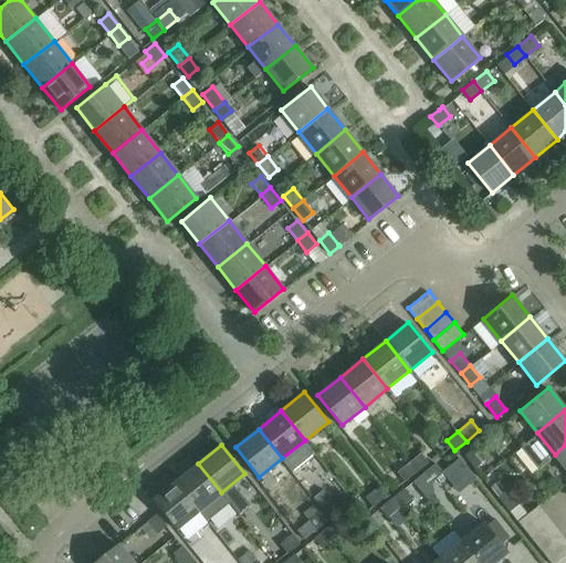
[(565,445),(555,455),(565,469),(565,445)]
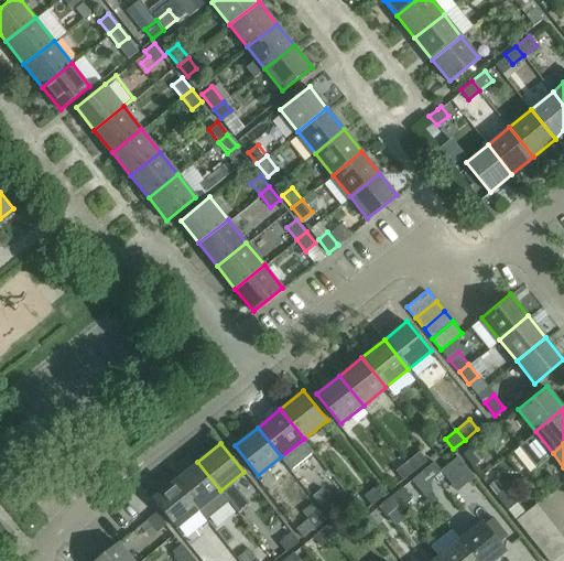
[(473,465),(483,457),(473,444),(463,452),(473,465)]
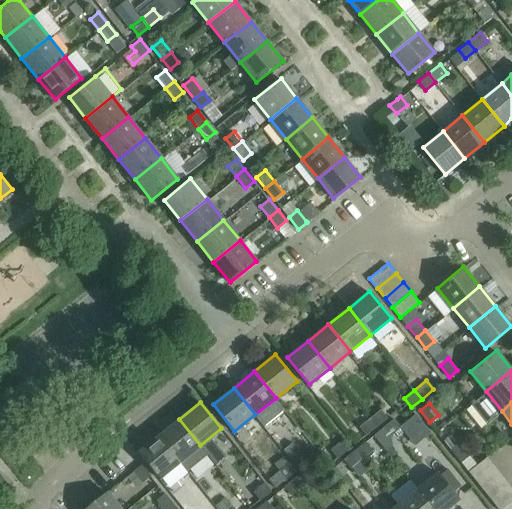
[(380,408),(369,417),(376,426),(387,416),(380,408)]
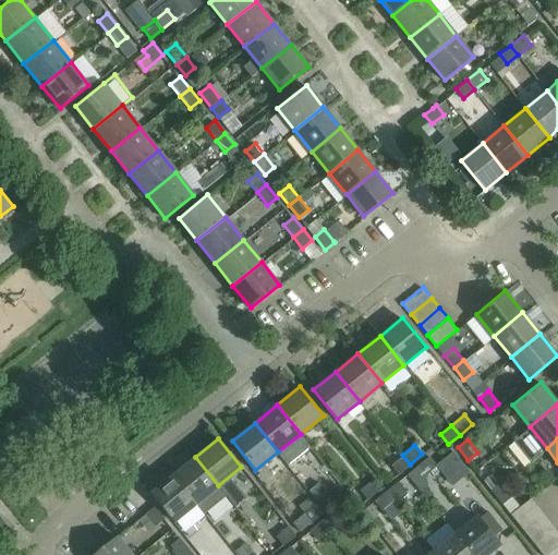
[(410,465),(402,455),(390,463),(398,473),(410,465)]
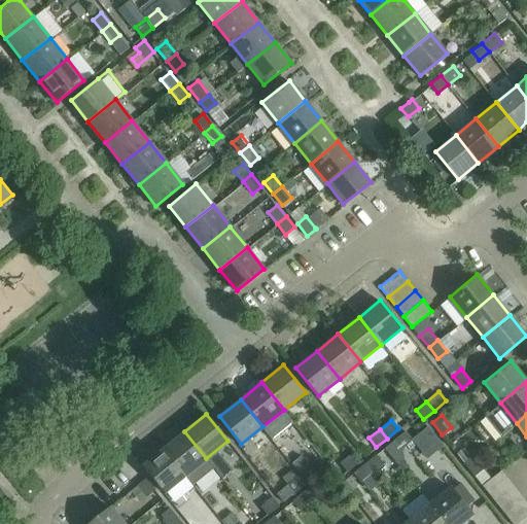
[(393,439),(400,448),(413,439),(406,429),(393,439)]
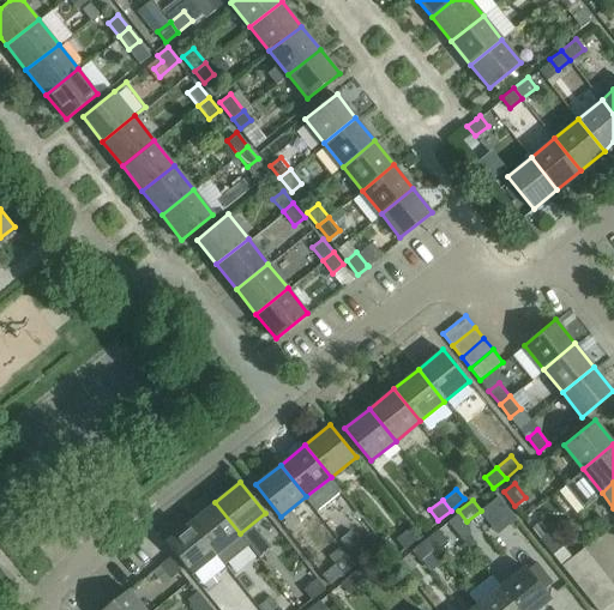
[(240,533),(215,502),(191,521),(216,553),(240,533)]
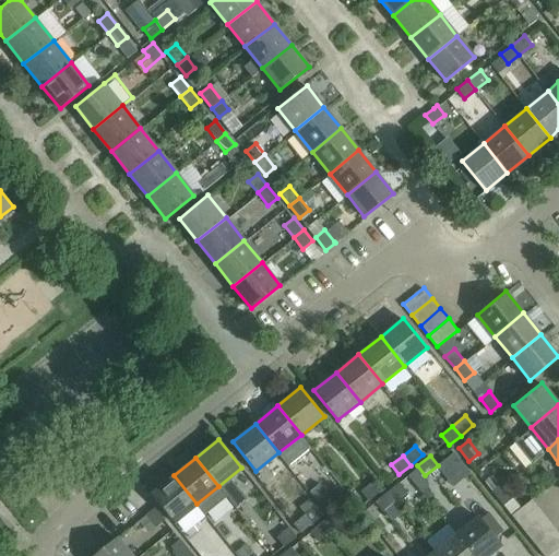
[(494,492),(503,484),(494,472),(484,480),(494,492)]
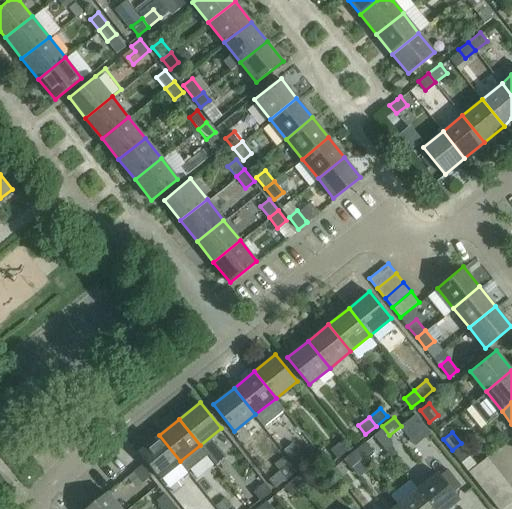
[(159,435),(138,452),(159,478),(180,461),(159,435)]
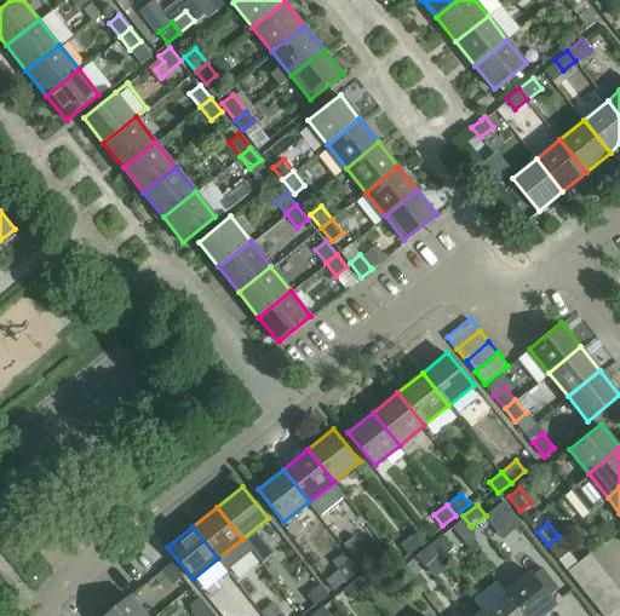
[(422,542),(413,531),(400,542),(408,553),(422,542)]
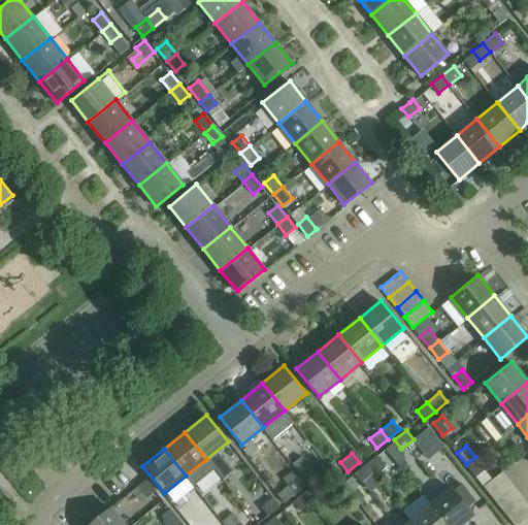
[(365,463),(372,472),(384,463),(376,454),(365,463)]
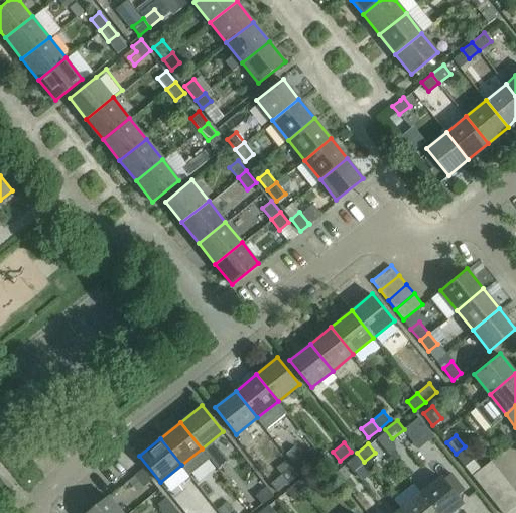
[(474,458),(465,446),(456,454),(465,465),(474,458)]
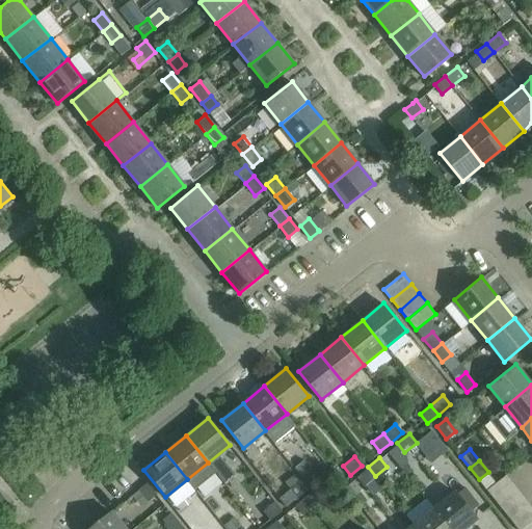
[(375,476),(368,467),(356,476),(364,485),(375,476)]
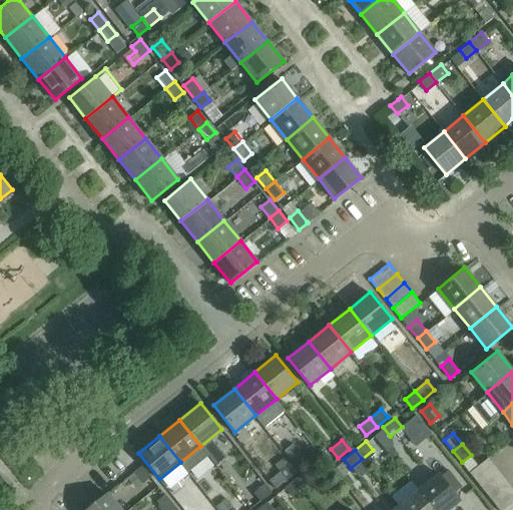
[(301,453),(292,460),(299,469),(309,462),(301,453)]
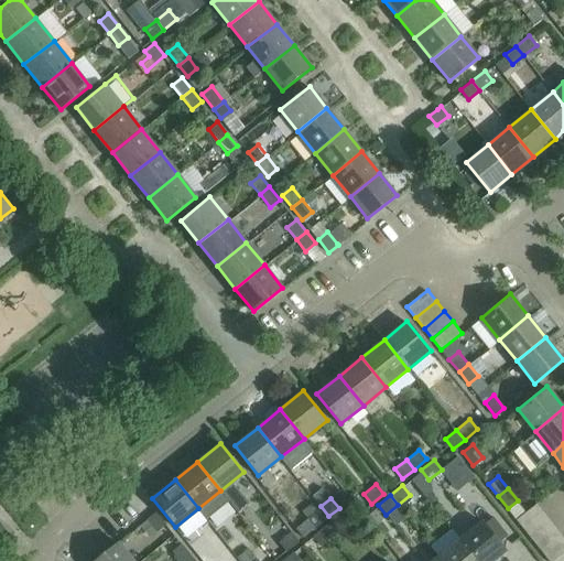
[(545,514),(537,503),(516,518),(524,530),(545,514)]
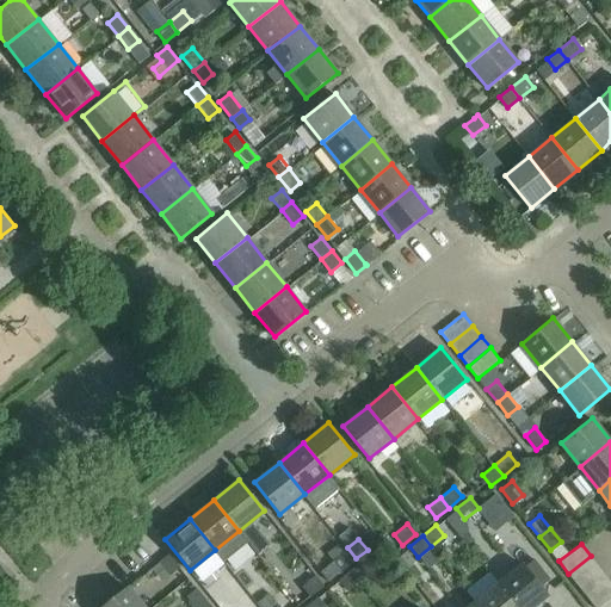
[(356,558),(347,547),(333,559),(341,570),(356,558)]
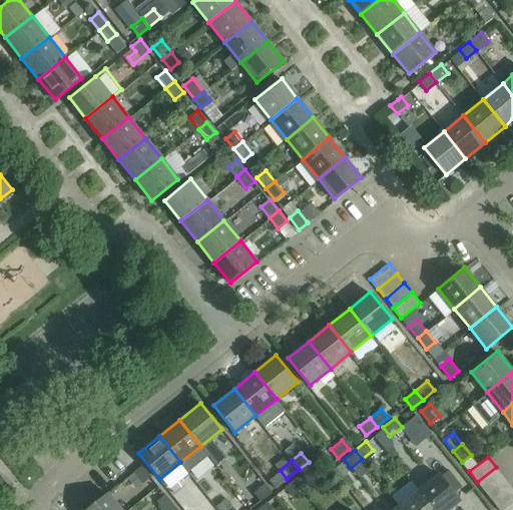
[(150,475),(141,464),(133,471),(142,482),(150,475)]
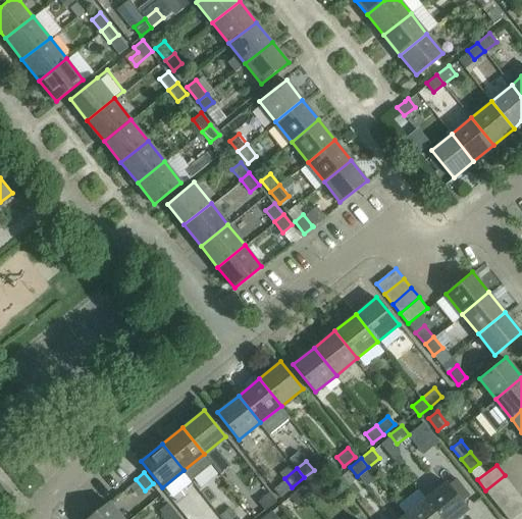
[(505,475),(485,490),(493,500),(512,484),(505,475)]
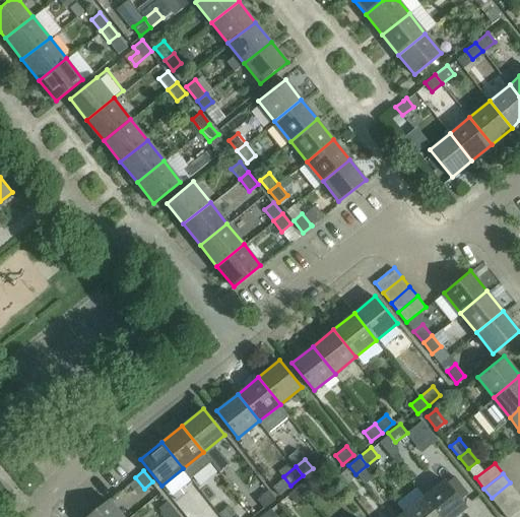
[(311,475),(299,485),(306,494),(318,485),(311,475)]
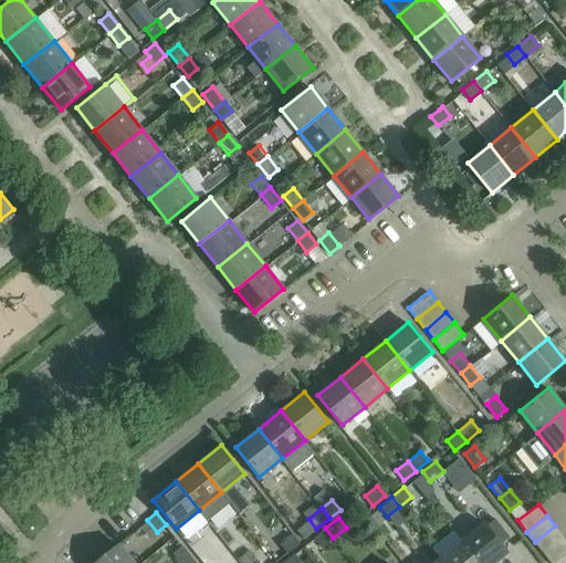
[(480,562),(493,562),(507,552),(484,522),(462,540),(480,562)]
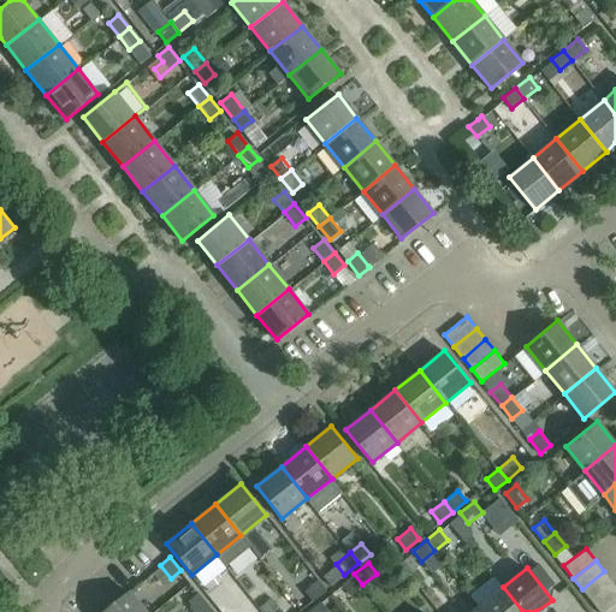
[(604,571),(582,589),(591,600),(614,582),(604,571)]
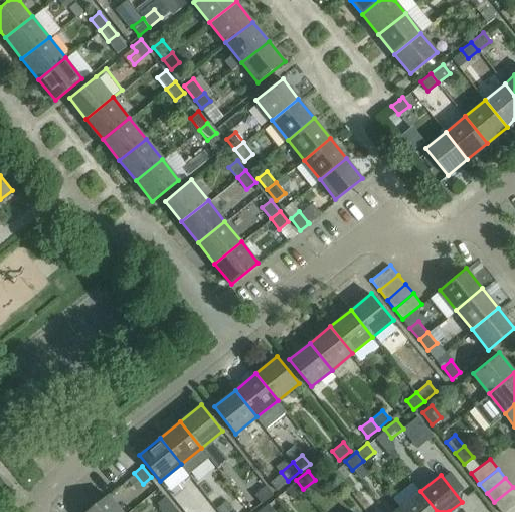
[(303,489),(296,480),(286,488),(293,497),(303,489)]
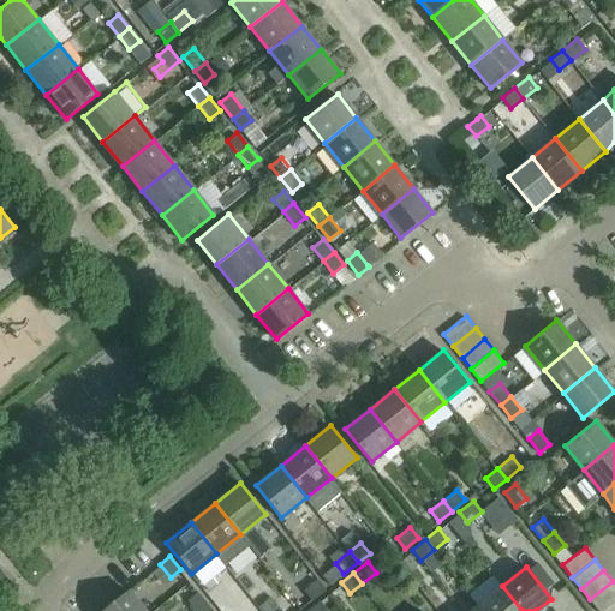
[(521,610),(502,586),(491,574),(469,593),(478,605),(482,610),(521,610)]
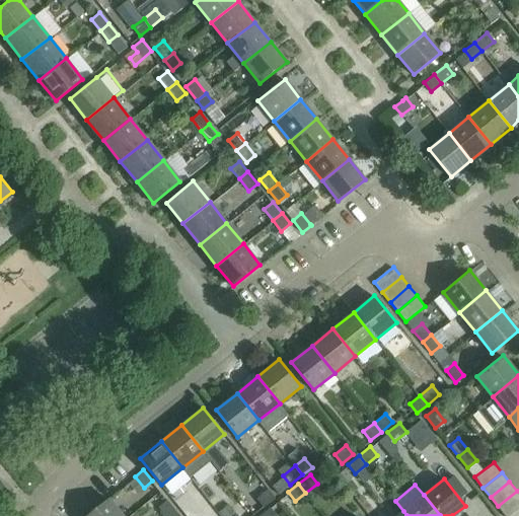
[(275,497),(268,488),(255,497),(263,506),(275,497)]
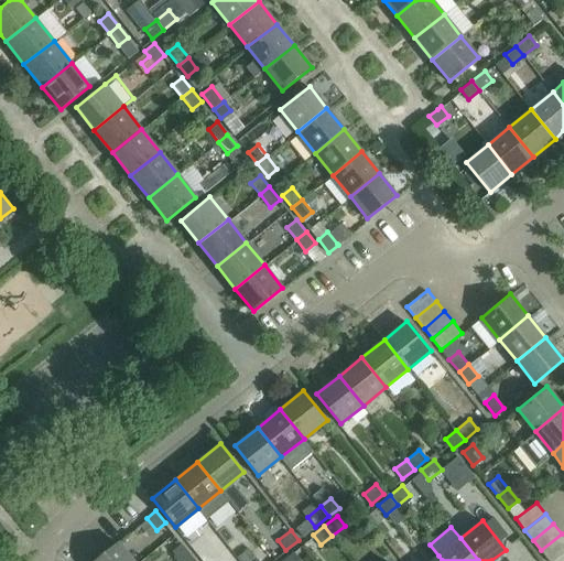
[(563,536),(562,533),(541,550),(549,560),(550,560),(563,550),(563,536)]
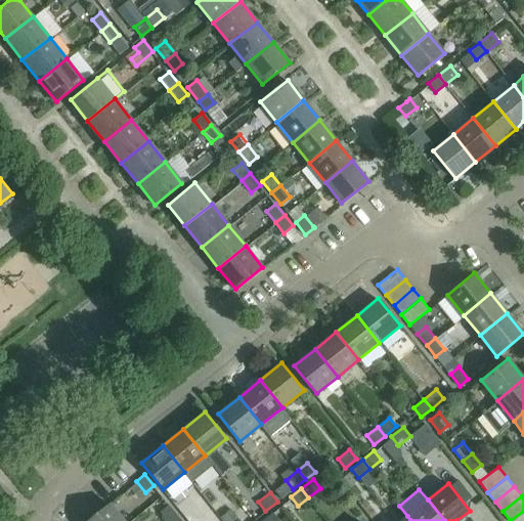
[(124,520),(110,503),(86,520),(124,520)]
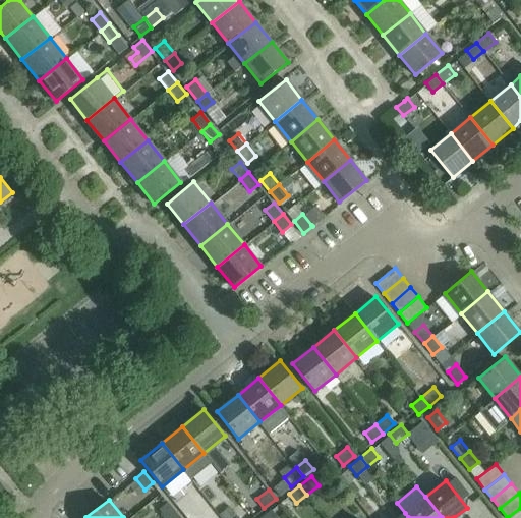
[(166,517),(169,517),(177,512),(168,501),(159,508),(166,517)]
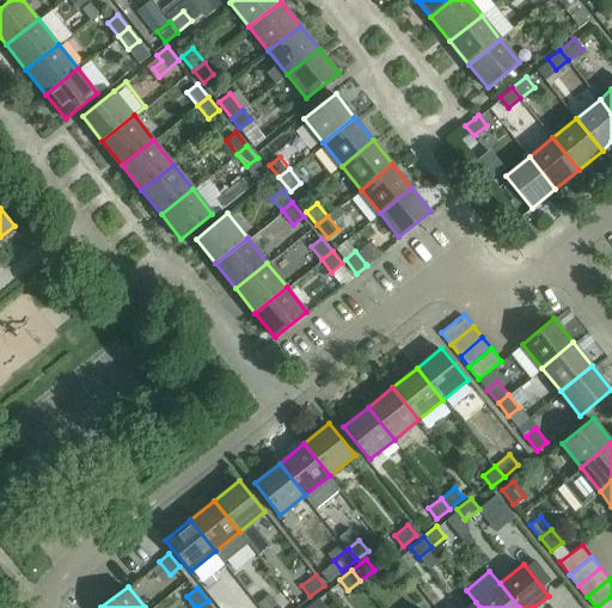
[(305,607),(325,607),(326,607),(318,596),(305,607)]
